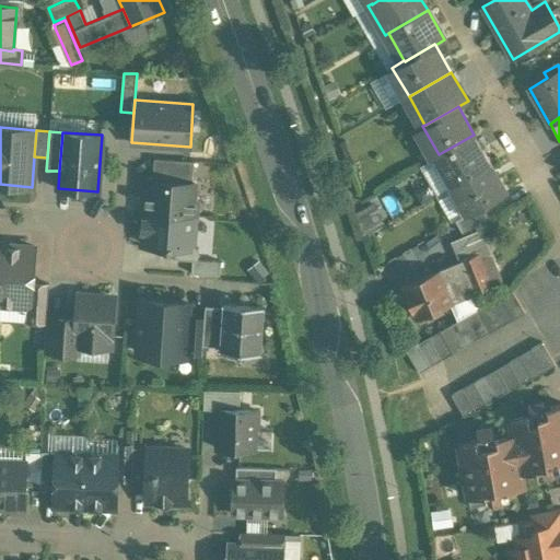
[(439,154),(433,159),(450,187),(451,186),(490,163),(475,135),(474,135),(439,154)]
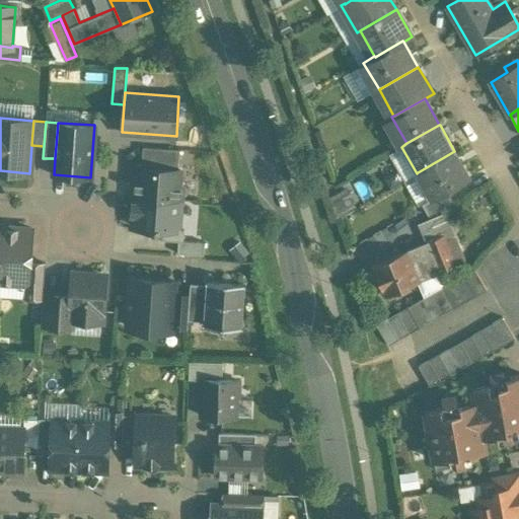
[(179,149),(143,147),(142,167),(177,169),(179,149)]
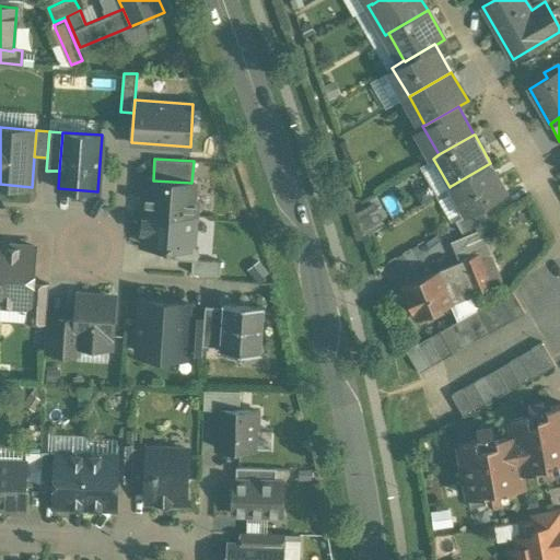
[(490,163),(451,186),(467,213),(467,214),(482,206),(508,191),(490,163)]
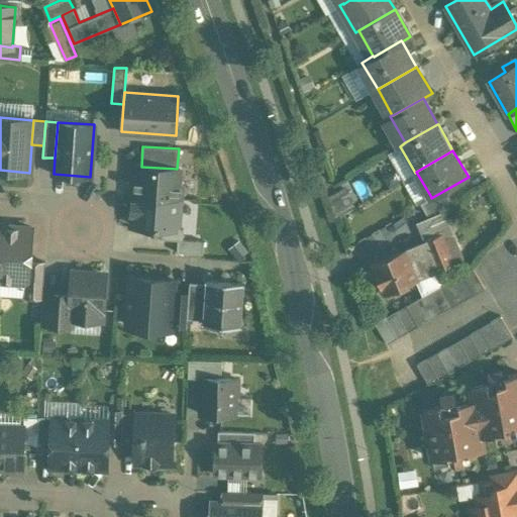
[(141,167),(138,166),(137,181),(134,181),(133,196),(181,199),(182,184),(179,183),(180,169),(177,169),(141,167)]
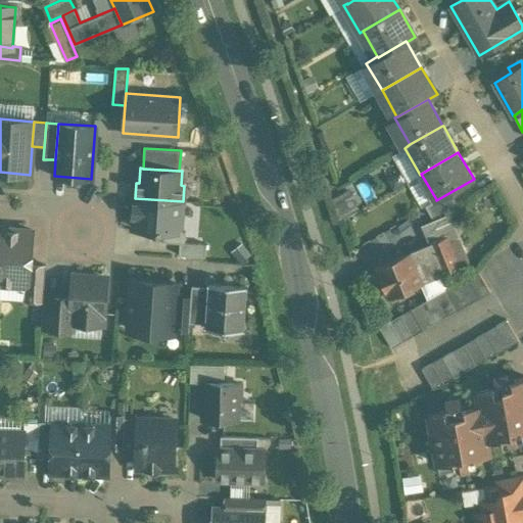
[(450,192),(436,200),(436,199),(425,205),(432,217),(457,202),(450,192)]
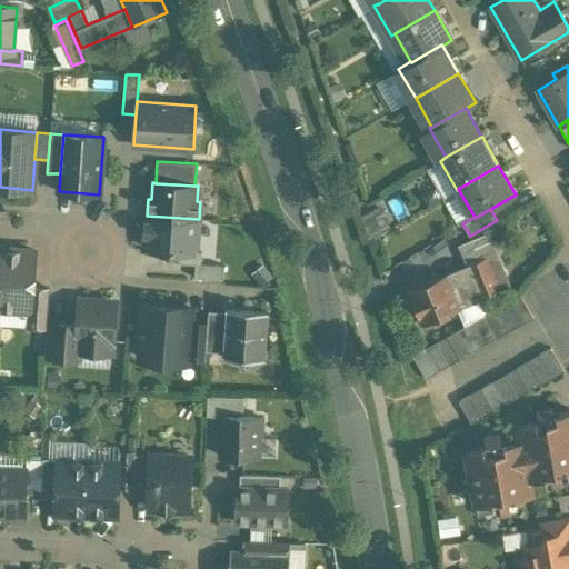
[(147,216),(145,249),(165,251),(197,253),(197,251),(199,219),(147,216)]
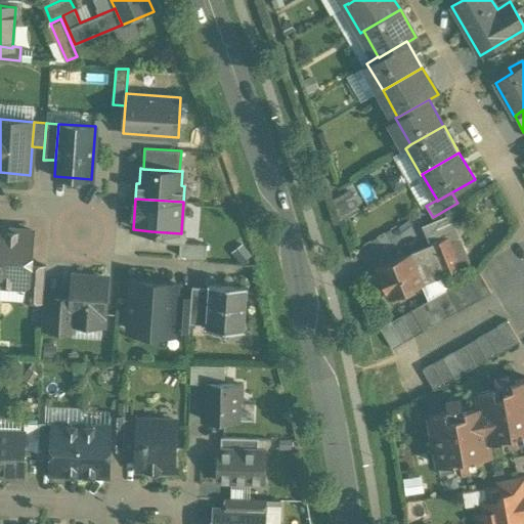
[(449,215),(422,226),(427,238),(453,227),(449,215)]
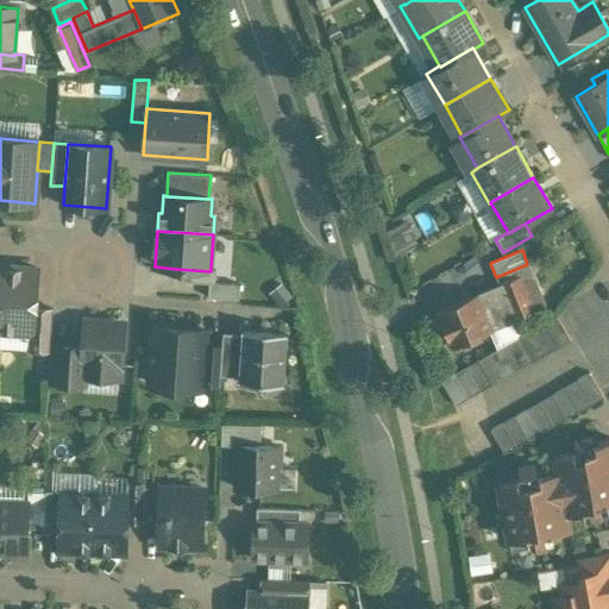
[(37,268),(0,264),(0,272),(1,272),(0,286),(0,331),(30,333),(32,333),(35,307),(37,268)]
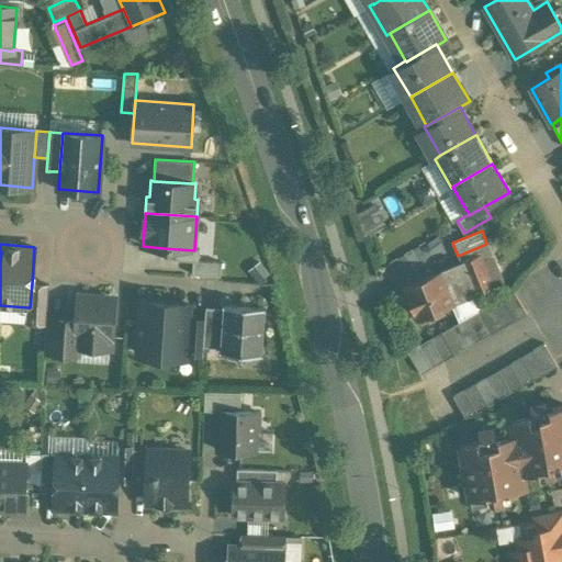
[(194,250),(163,248),(161,258),(193,261),(198,261),(199,260),(199,248),(194,248),(194,250)]
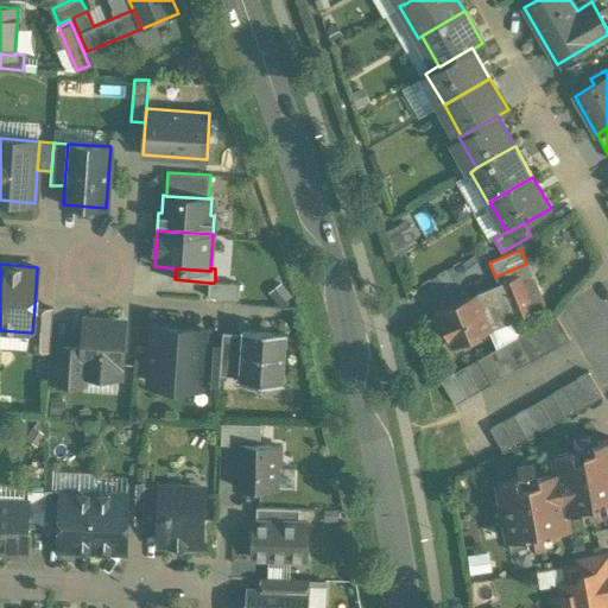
[(520,276),(437,309),(451,344),(513,320),(512,318),(543,305),(533,282),(524,285),(520,276)]
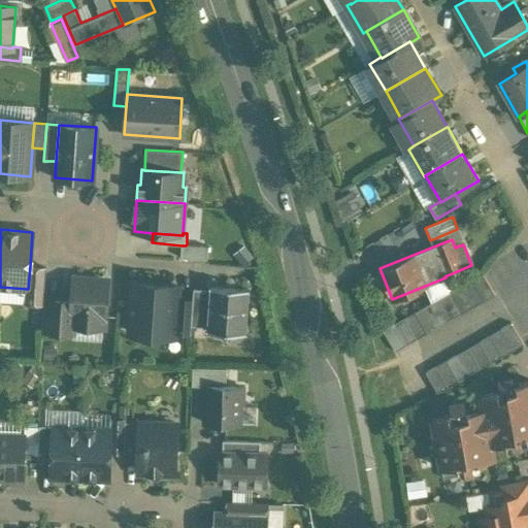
[(208,245),(187,244),(186,245),(182,245),(180,258),(206,260),(208,245)]
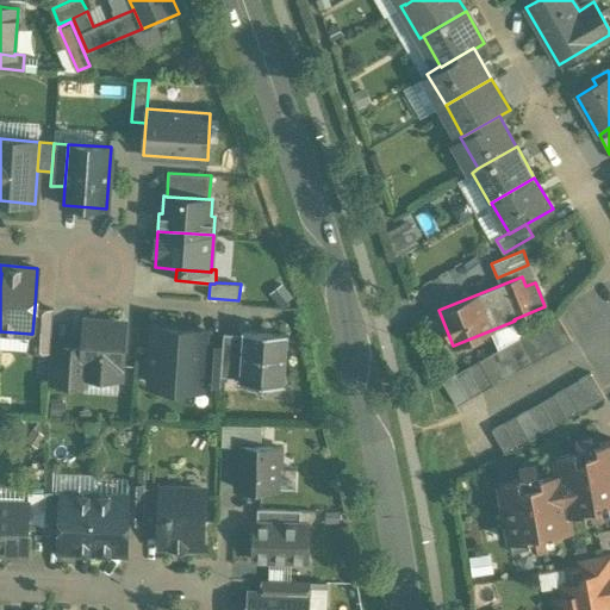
[(54,309),(35,307),(32,334),(30,334),(29,350),(50,352),(51,347),(54,309)]
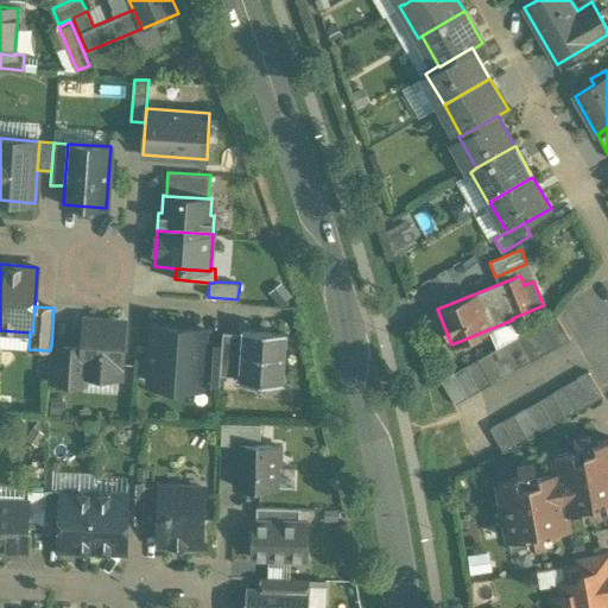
[(570,339),(556,314),(543,322),(557,346),(570,339)]
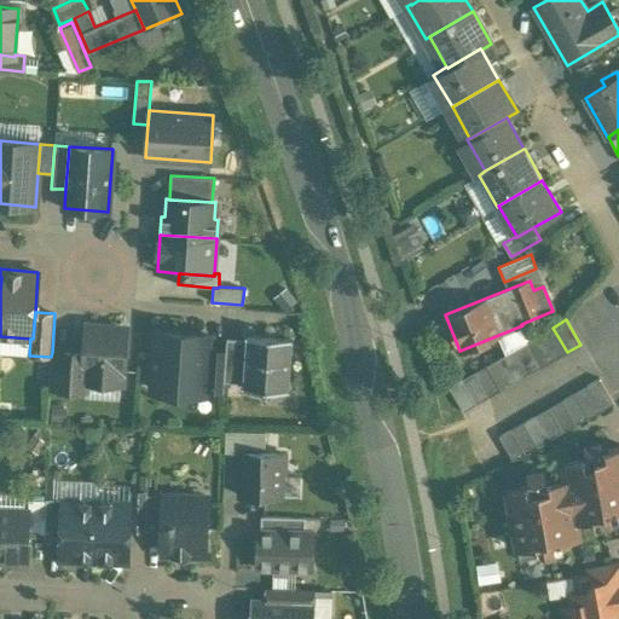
[(126,329),(87,327),(86,354),(85,368),(86,368),(85,380),(86,380),(121,382),(122,370),(123,370),(126,329)]
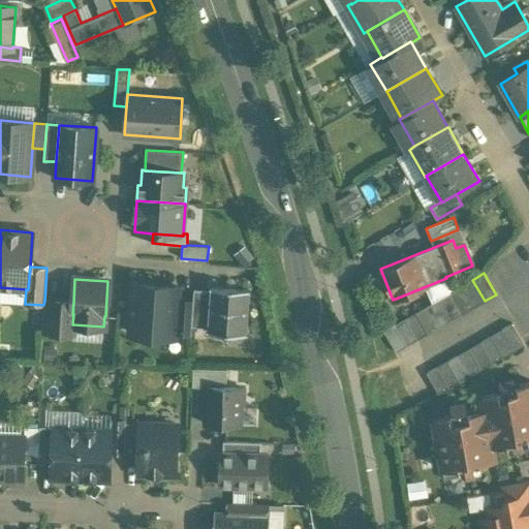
[(485,301),(472,280),(461,286),(473,308),(485,301)]
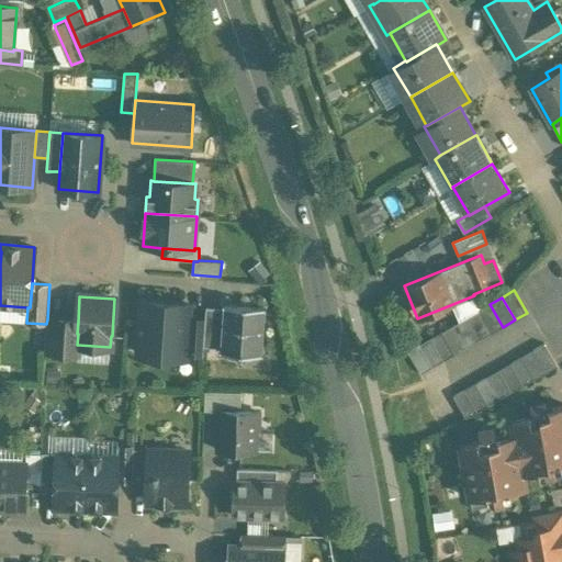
[(190,304),(141,301),(137,355),(187,358),(187,353),(189,318),(190,304)]
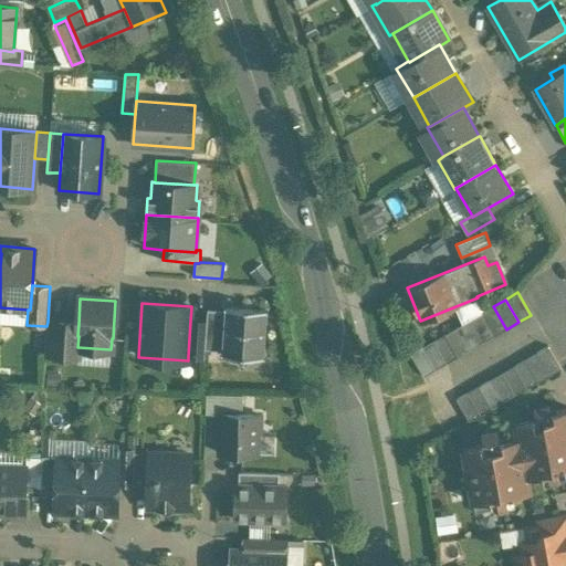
[(268,310),(224,306),(224,308),(226,308),(222,349),(222,353),(221,353),(221,354),(264,357),(264,356),(263,355),(266,311),(268,311),(268,310)]
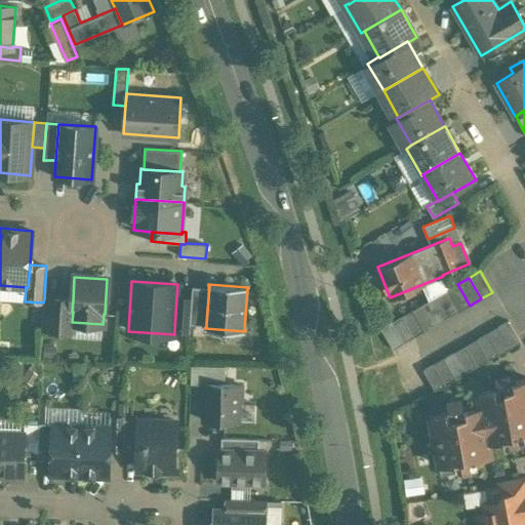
[(470,306),(457,284),(446,290),(458,312),(470,306)]
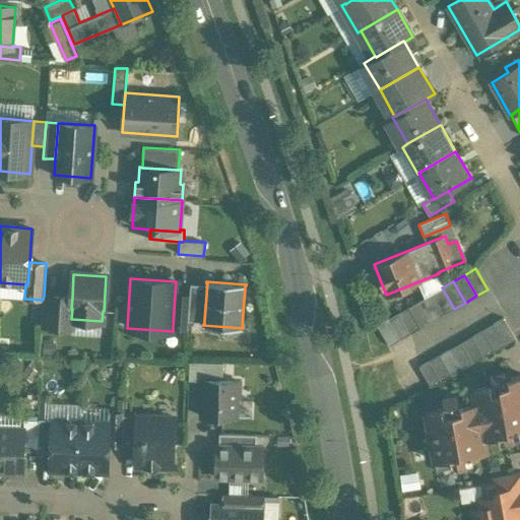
[(207,285),(191,284),(190,296),(188,320),(204,321),(207,285)]
